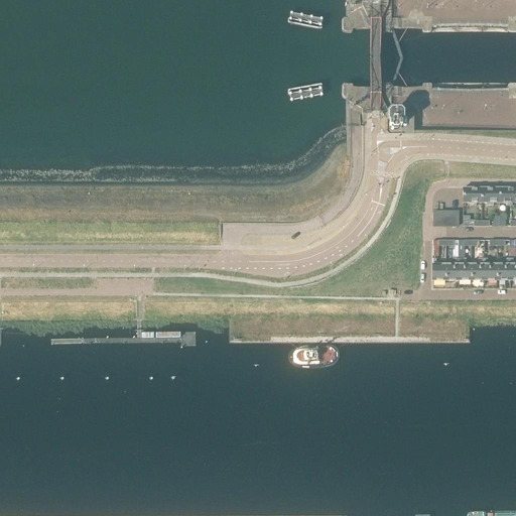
[(515,17),(515,19),(508,19),(425,19),(421,14),(427,0),(418,0),(413,12),(411,13),(407,20),(348,20),(343,20),(343,32),(344,34),(352,34),(353,32),(353,31),(355,31),(355,30),(373,29),(383,30),(385,30),(385,31),(385,33),(386,34),(390,34),(391,33),(391,31),(391,30),(422,31),(423,31),(423,33),(424,34),(430,34),(431,33),(431,30),(432,30),(432,29),(458,28),(486,29),(506,29),(506,30),(508,30),(508,33),(509,34),(515,35),(515,34),(515,17)]
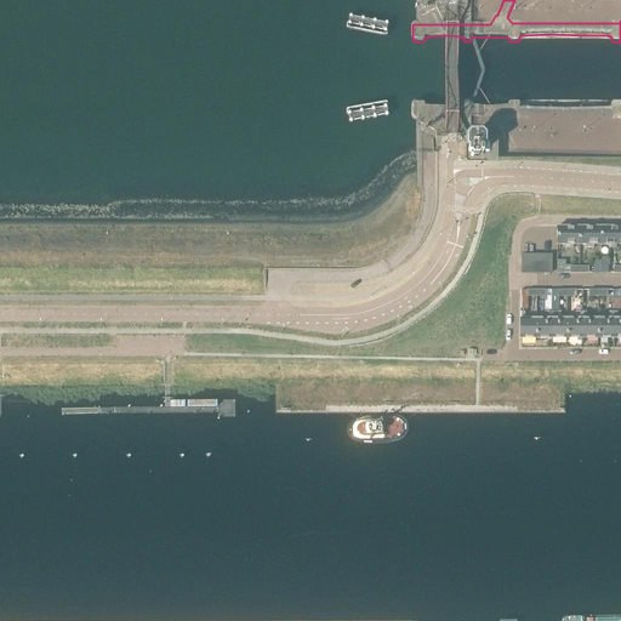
[(620,101),(620,100),(613,101),(611,101),(611,102),(610,107),(564,107),(519,106),(519,102),(518,101),(517,100),(510,100),(508,101),(508,102),(508,103),(483,104),(473,103),(471,100),(461,100),(460,104),(425,103),(425,102),(423,101),(414,101),(412,102),(412,120),(491,120),(495,129),(497,130),(510,157),(518,153),(507,127),(512,121),(613,121),(620,121),(620,123),(620,101)]
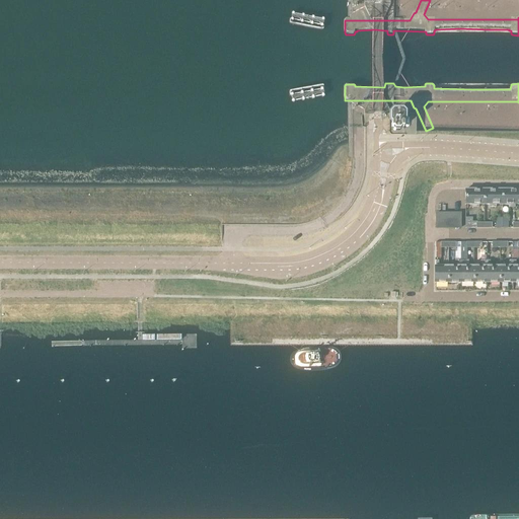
[(403,124),(401,122),(403,121),(403,114),(401,112),(393,112),(391,114),(391,121),(392,122),(391,124),(391,127),(392,127),(394,129),(399,129),(401,127),(403,127),(403,124)]
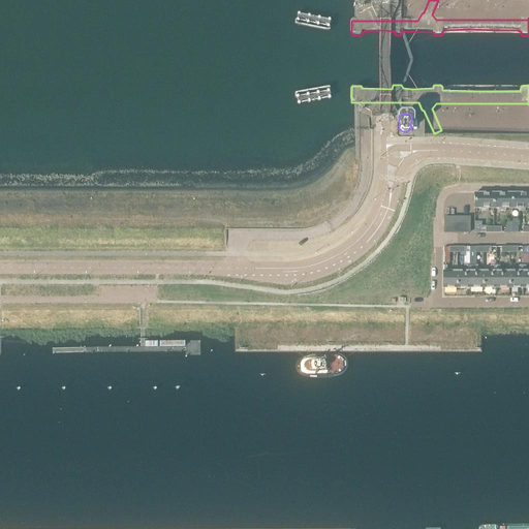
[(528,192),(511,193),(511,209),(518,209),(518,212),(524,212),(524,209),(528,209),(528,192)]
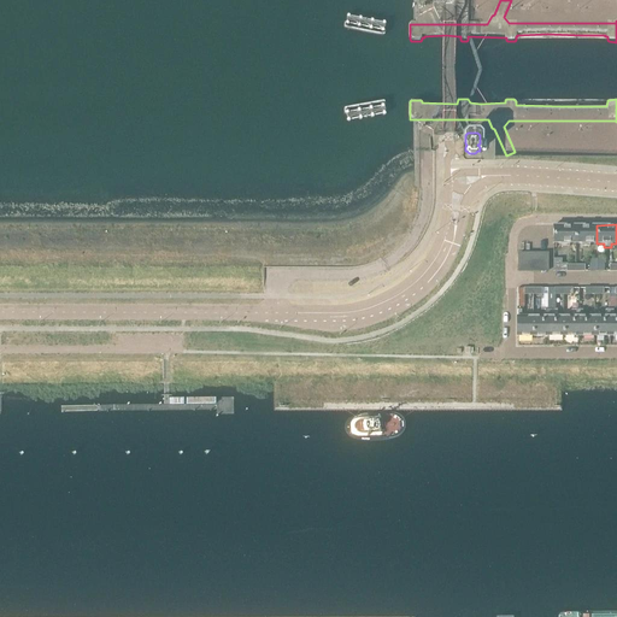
[(552,244),(553,244),(560,244),(560,247),(569,247),(569,244),(575,244),(575,225),(552,225),(552,244)]
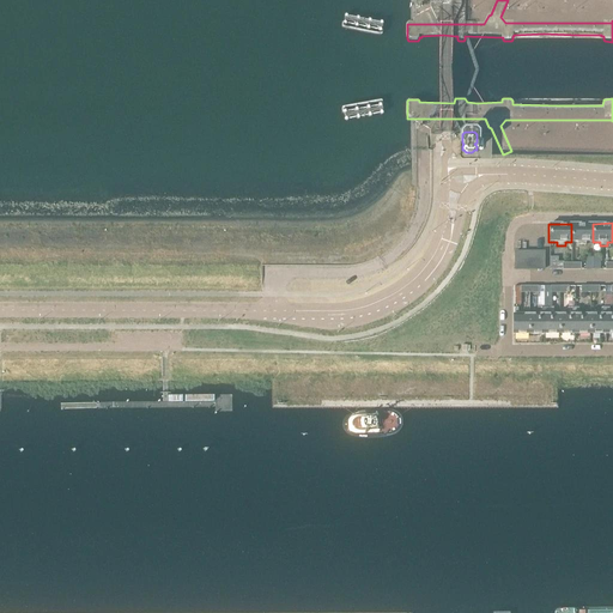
[(571,224),(571,242),(577,242),(577,246),(586,246),(586,242),(593,242),(593,224),(571,224)]
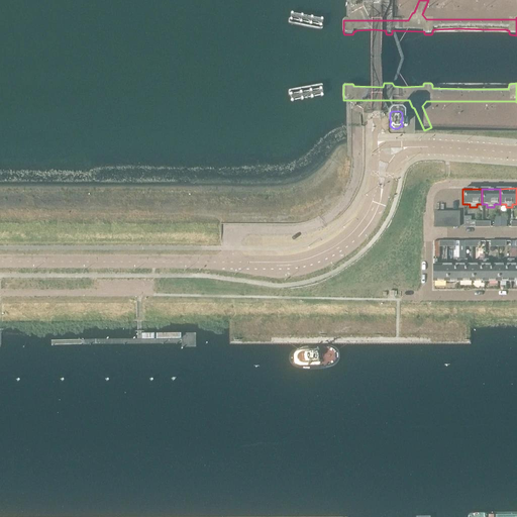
[(433,228),(458,227),(458,212),(433,212),(433,228)]
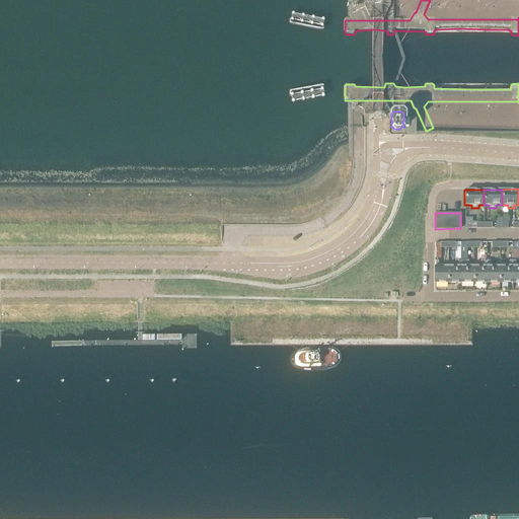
[(475,228),(484,228),(484,223),(472,223),(472,222),(471,222),(471,218),(465,217),(465,228),(475,228)]
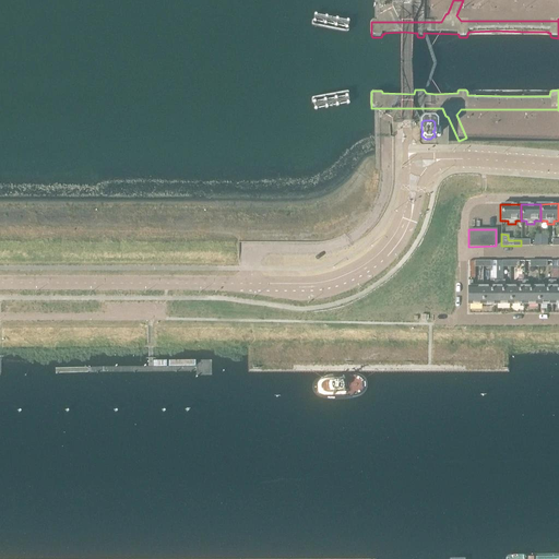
[(482,261),(468,261),(468,278),(474,278),(474,268),(482,268),(482,261)]
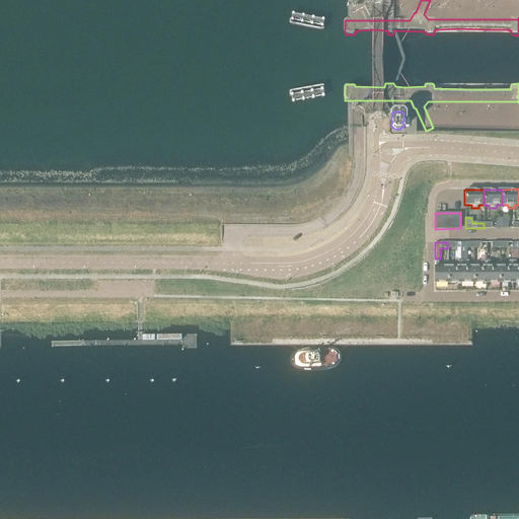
[(461,242),(447,242),(447,248),(455,248),(455,261),(457,261),(457,266),(447,266),(447,283),(461,283),(461,242)]
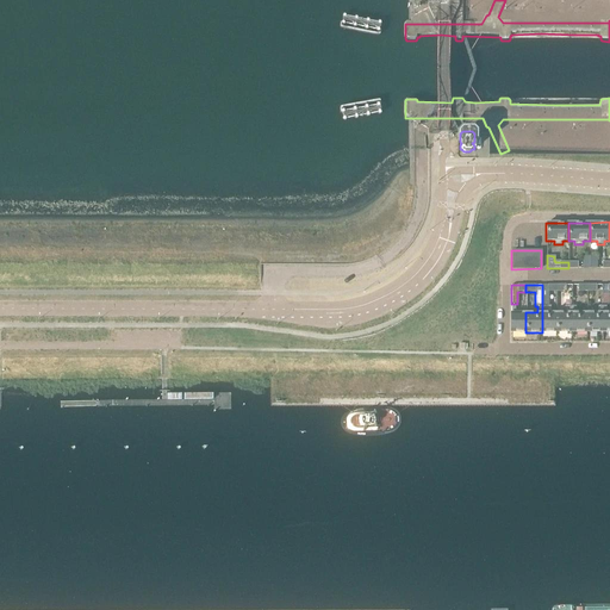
[(559,285),(542,285),(542,332),(559,332),(559,312),(551,312),(549,306),(548,306),(548,291),(559,291),(559,285)]
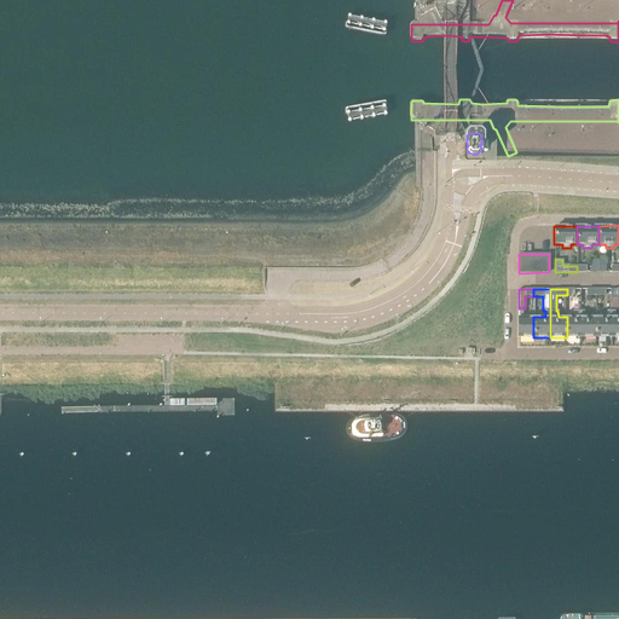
[(577,317),(567,317),(567,337),(580,337),(580,311),(580,289),(567,289),(567,295),(573,295),(573,311),(577,311),(577,317)]
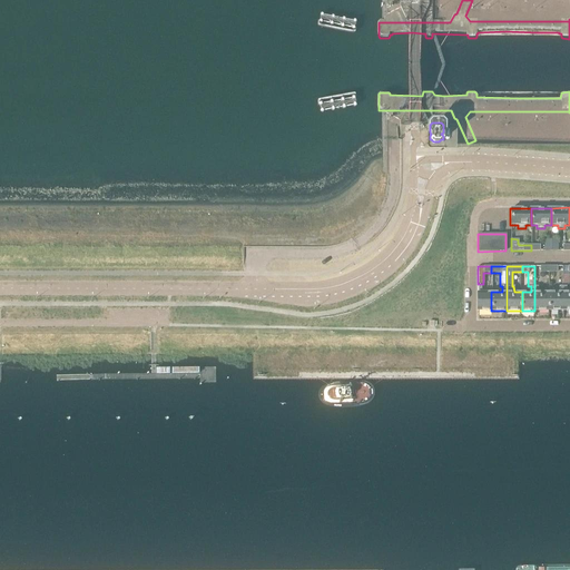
[(477,311),(491,311),(491,292),(481,292),(481,286),(477,286),(477,311)]
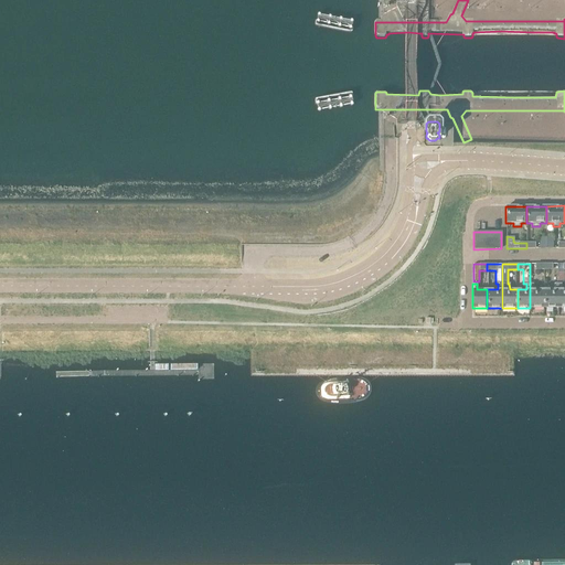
[(533,284),(530,284),(530,308),(543,308),(543,289),(533,289),(533,284)]
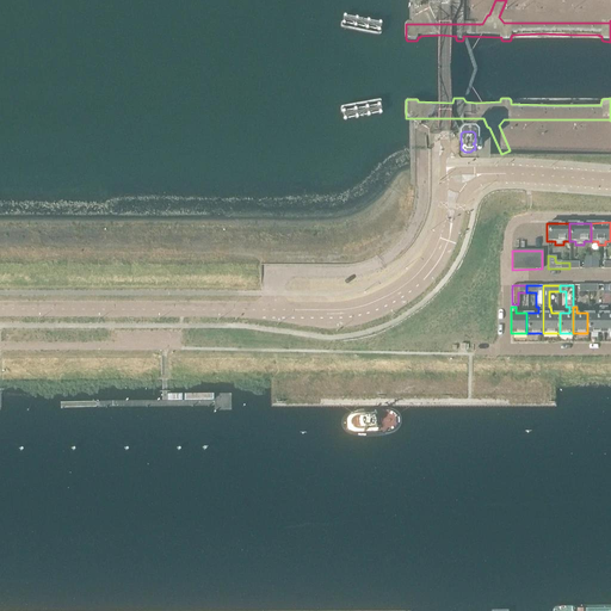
[(599,313),(587,313),(587,333),(603,333),(603,307),(599,307),(599,313)]
